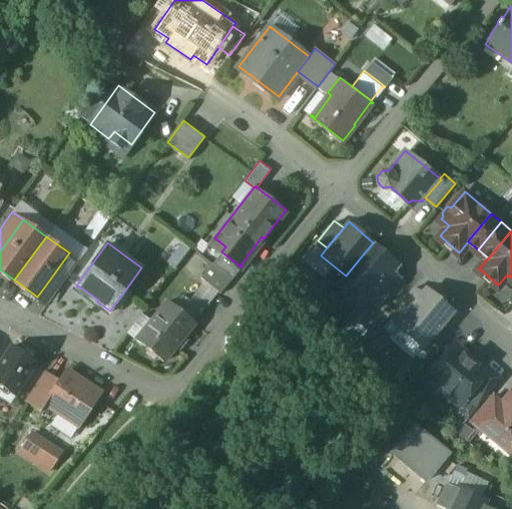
[(398,264),(373,242),(346,276),(370,297),(374,292),(373,292),(392,269),(393,270),(398,264)]
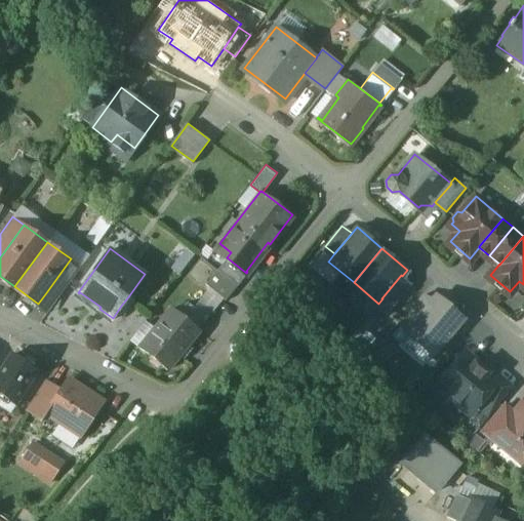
[(206,279),(212,263),(201,257),(195,274),(206,279)]
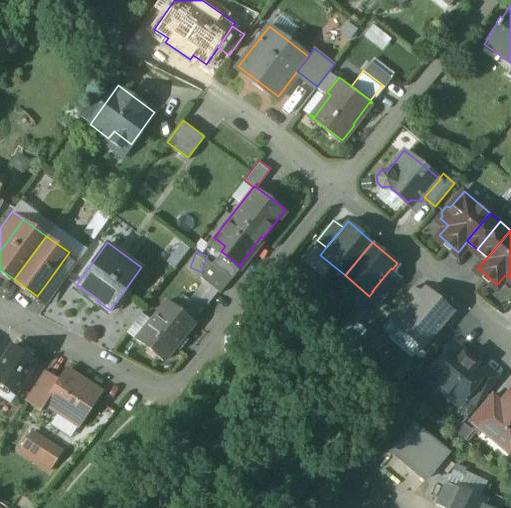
[(240,266),(221,251),(213,261),(232,276),(240,266)]
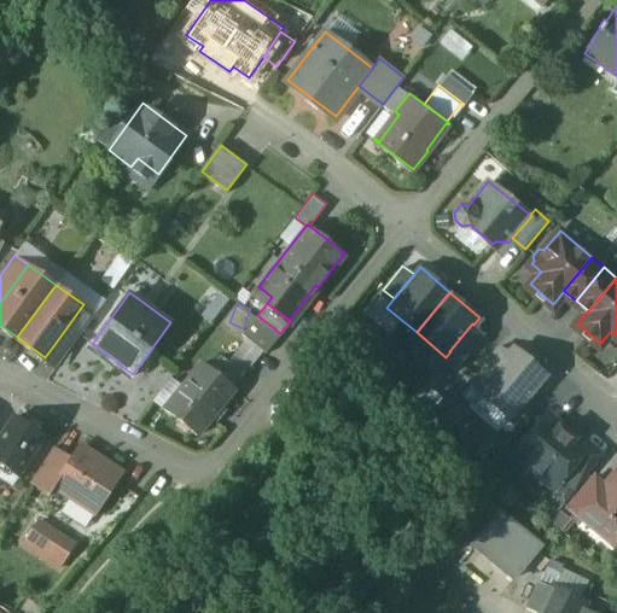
[(83,304),(56,343),(68,351),(94,313),(83,304)]
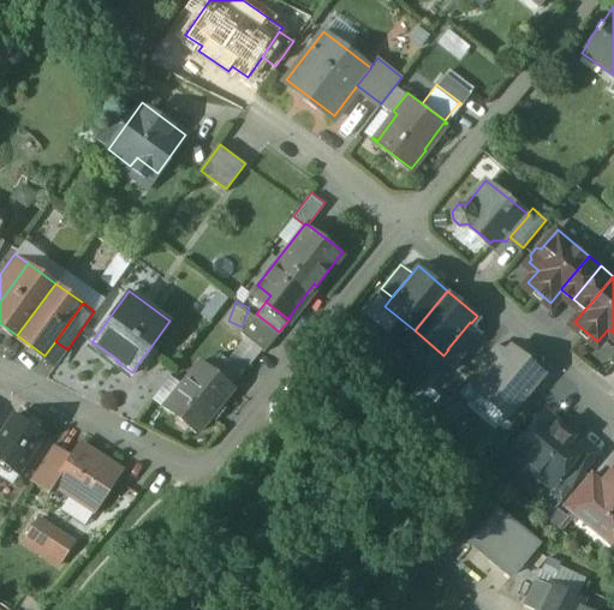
[(279,332),(256,314),(242,330),(266,348),(279,332)]
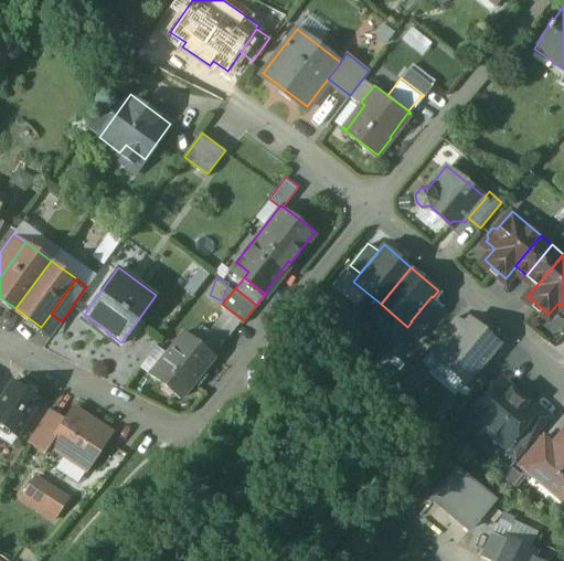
[(433,297),(432,296),(411,321),(412,321),(422,330),(443,306),(433,297)]
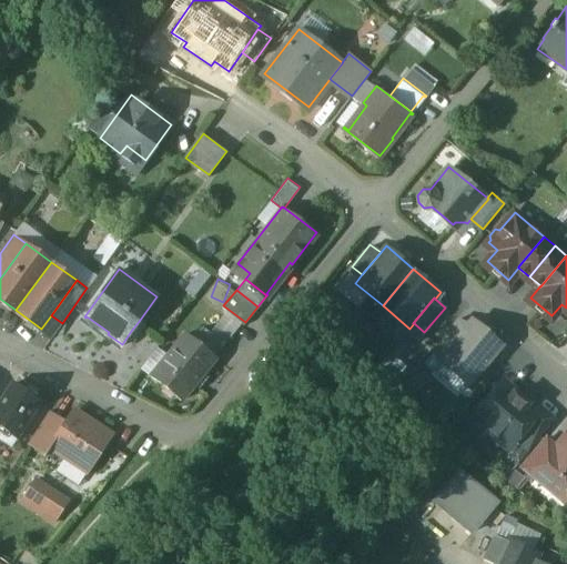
[(456,318),(431,348),(441,356),(467,326),(456,318)]
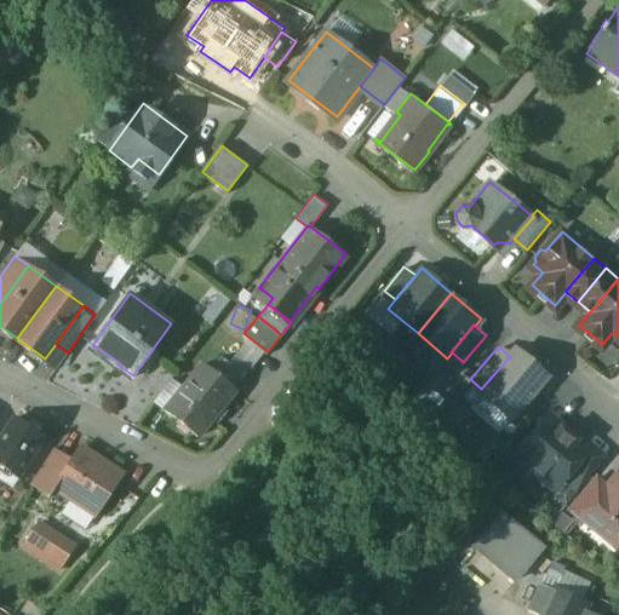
[(548,374),(516,348),(510,356),(481,389),(480,391),(511,417),(548,374)]
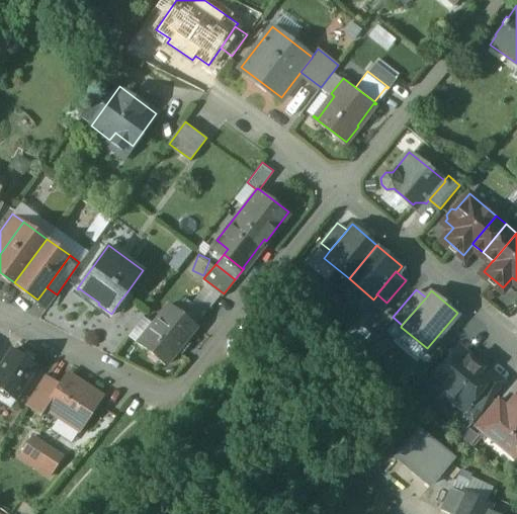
[(127,291),(119,302),(124,305),(133,294),(127,291)]
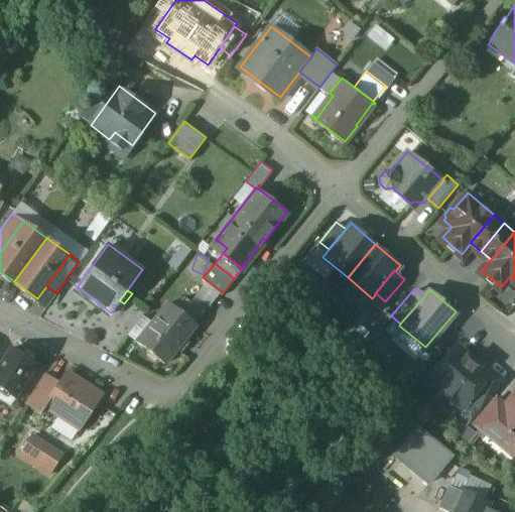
[(204,309),(184,294),(175,305),(195,321),(204,309)]
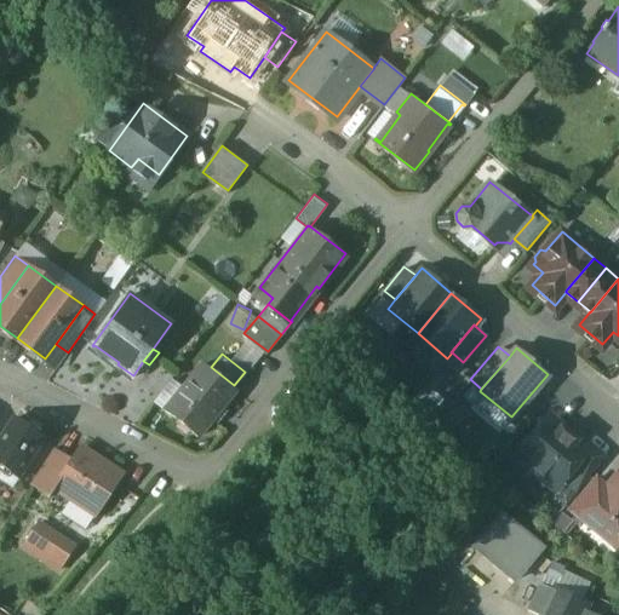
[(202,361),(166,407),(198,434),(235,386),(234,385),(211,367),(202,361)]
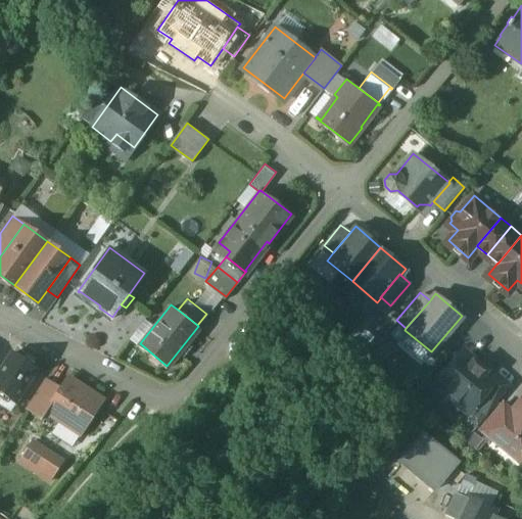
[(38,366),(13,350),(0,370),(0,389),(16,399),(38,366)]
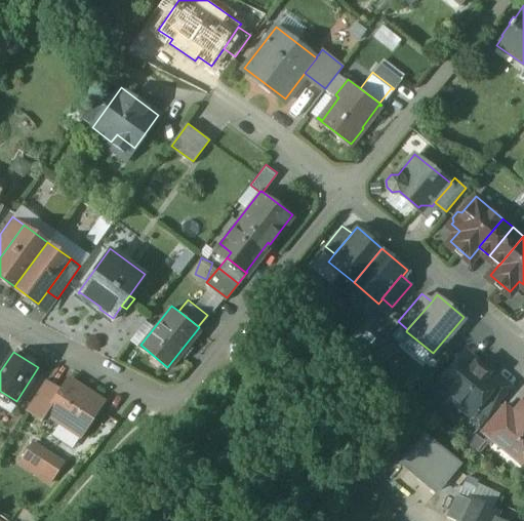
[(497,377),(471,355),(465,356),(458,363),(452,362),(446,369),(449,374),(442,382),(443,388),(468,409),(474,408),(477,405),(498,378),(497,377)]
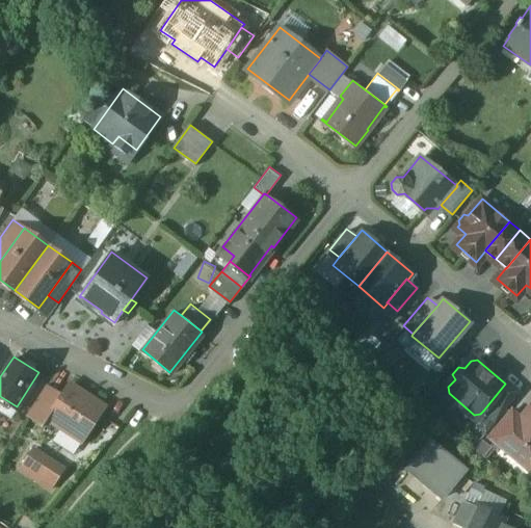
[(505,384),(483,411),(495,421),(519,392),(506,381),(504,383),(505,384)]
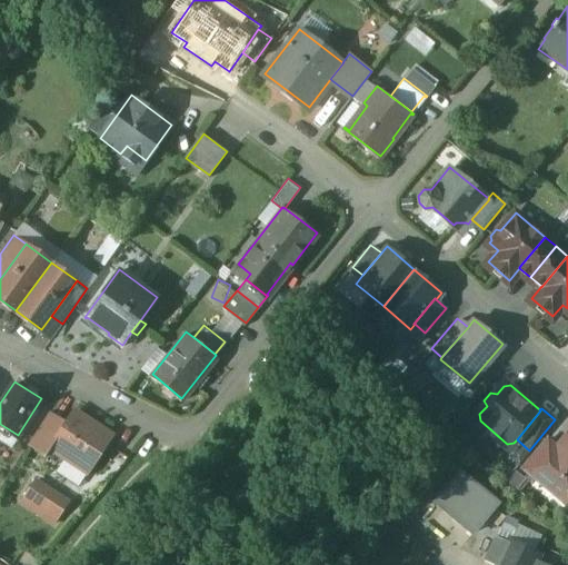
[(67,419),(50,409),(28,443),(46,455),(52,446),(51,445),(67,419)]
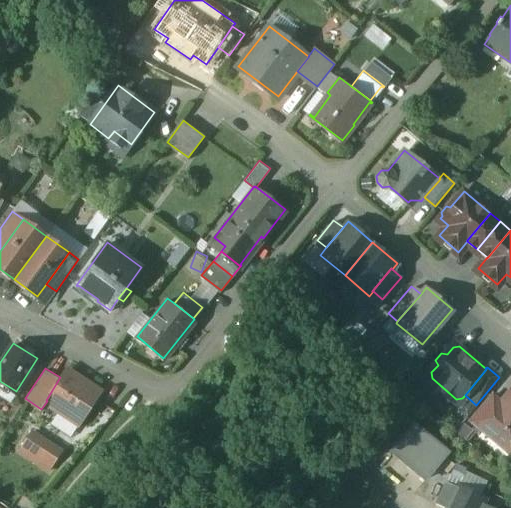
[(101,390),(67,368),(60,377),(46,400),(47,401),(80,422),(101,390)]
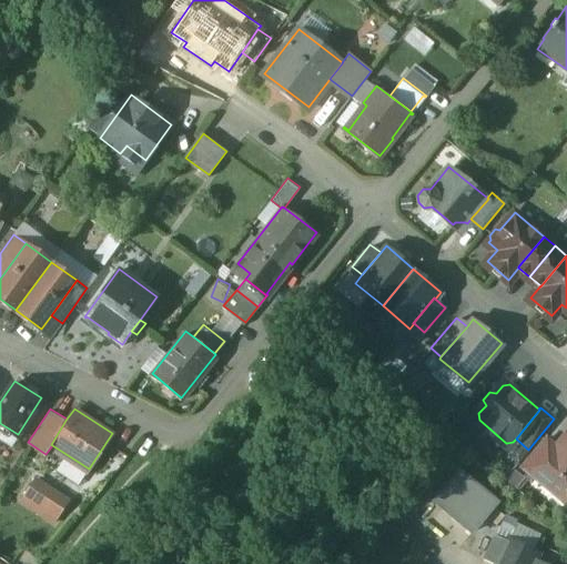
[(566,433),(556,446),(559,449),(540,472),(546,476),(547,482),(555,489),(560,489),(566,482),(566,433)]
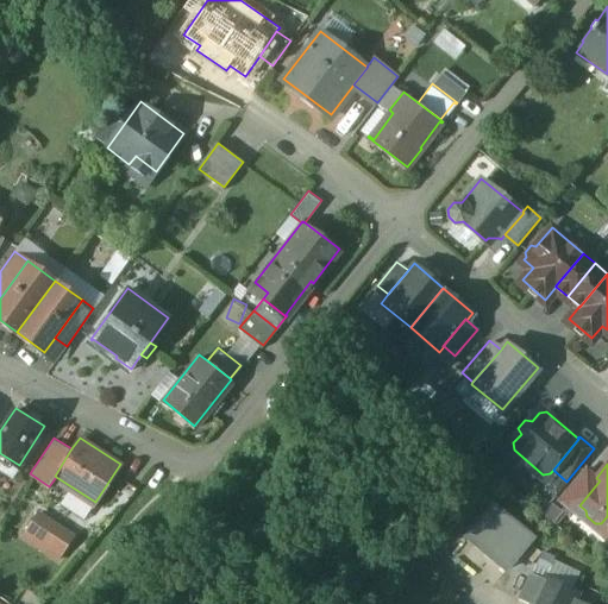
[(585,469),(562,496),(576,509),(580,505),(600,480),(596,478),(585,469)]
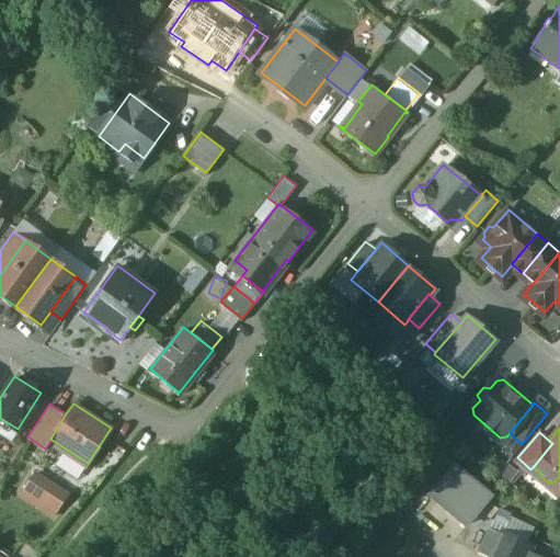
[(491,493),(455,464),(430,492),(467,523),(491,493)]
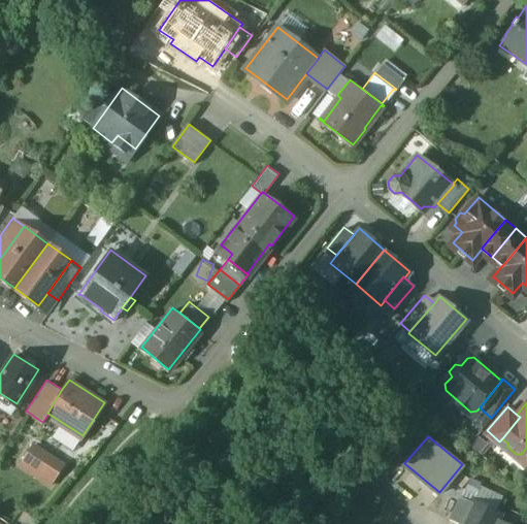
[(64,463),(33,444),(24,458),(55,478),(64,463)]
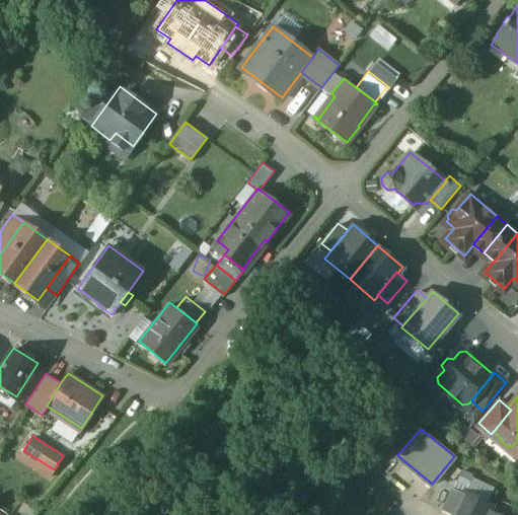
[(464,493),(453,487),(443,509),(454,514),(464,493)]
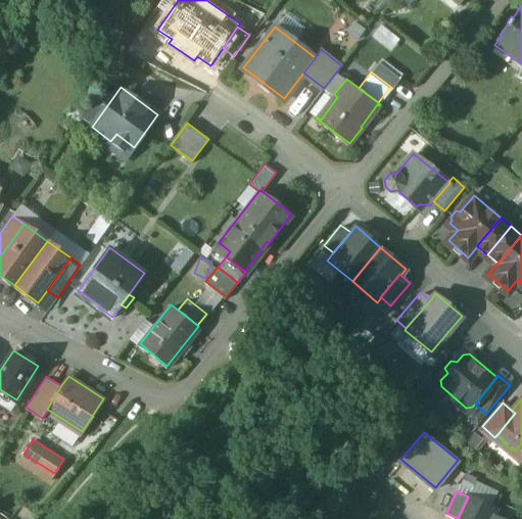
[(496,507),(469,494),(468,497),(458,518),(457,518),(489,518),(492,514),(493,514),(496,507)]
